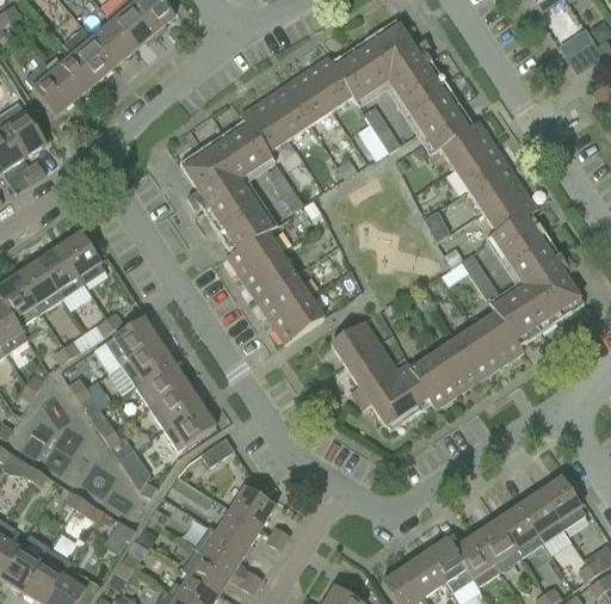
[(154,31),(130,4),(127,0),(119,0),(105,12),(105,13),(135,48),(154,31)]
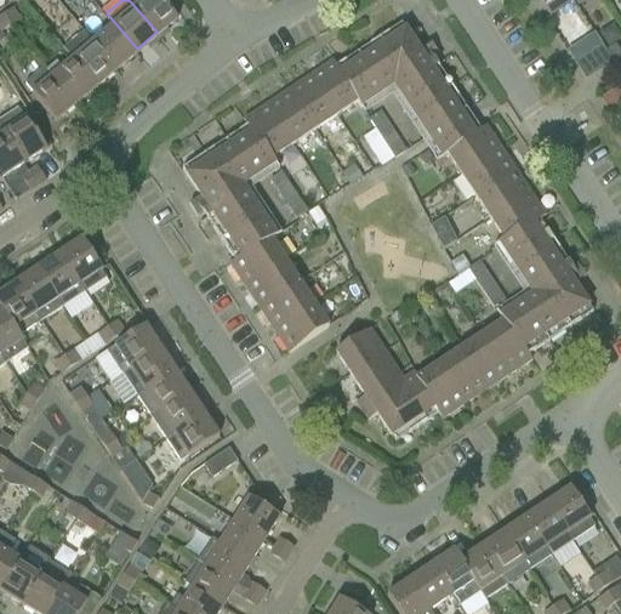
[(177,15),(164,0),(129,0),(132,4),(157,32),(177,15)]
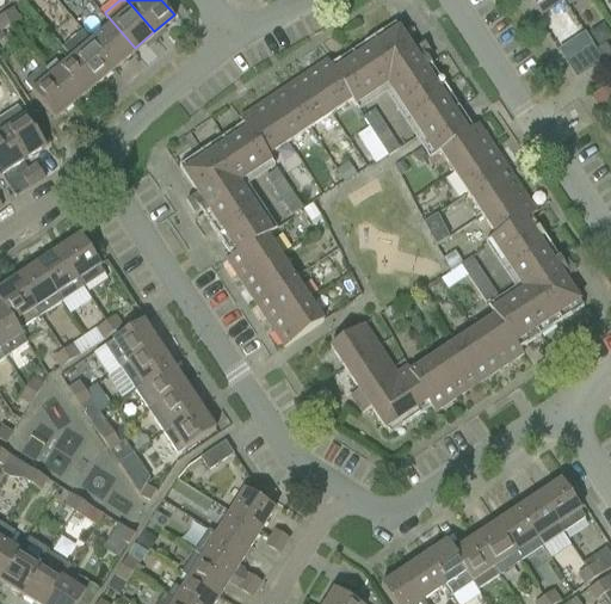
[(574,11),(566,0),(535,0),(536,1),(541,10),(547,7),(557,23),(574,11)]
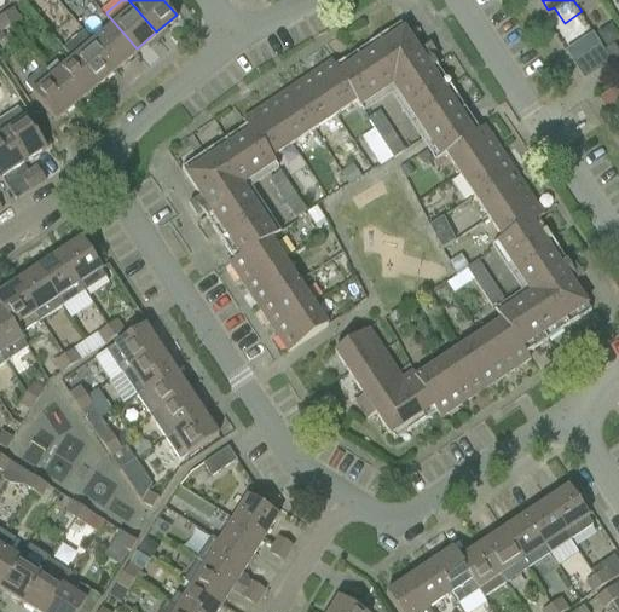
[(4,10),(10,21),(19,15),(12,4),(4,10)]
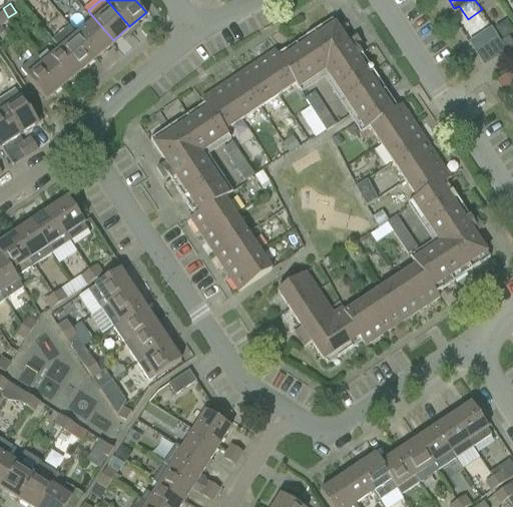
[(88,10),(85,6),(68,20),(69,21),(68,21),(96,54),(113,40),(88,11),(88,10)]
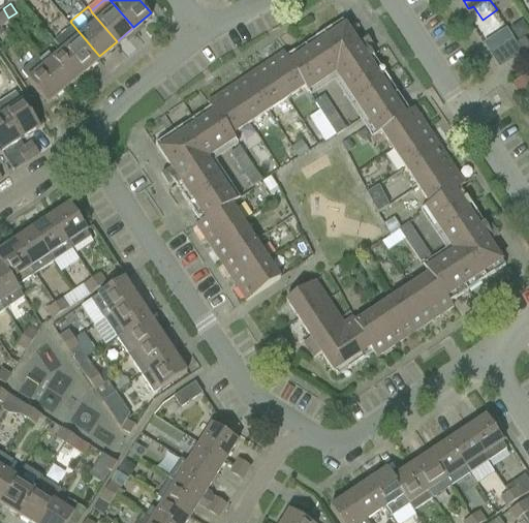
[(8,18),(3,8),(0,9),(0,22),(1,23),(8,18)]
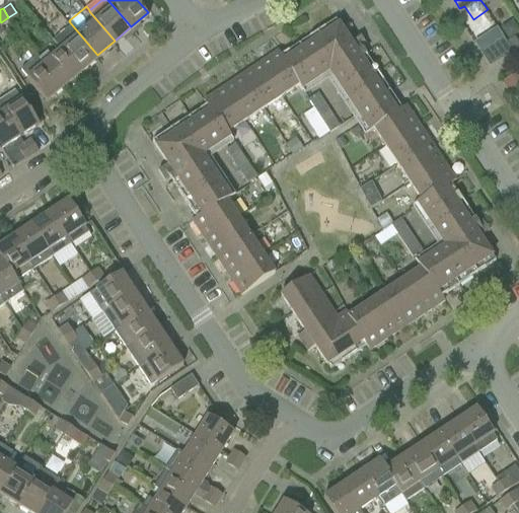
[(329,67),(357,110),(363,118),(369,128),(374,125),(402,106),(401,103),(390,87),(363,46),(367,43),(360,32),(351,39),(336,15),(281,51),(279,52),(298,81),(301,85),(329,67)]
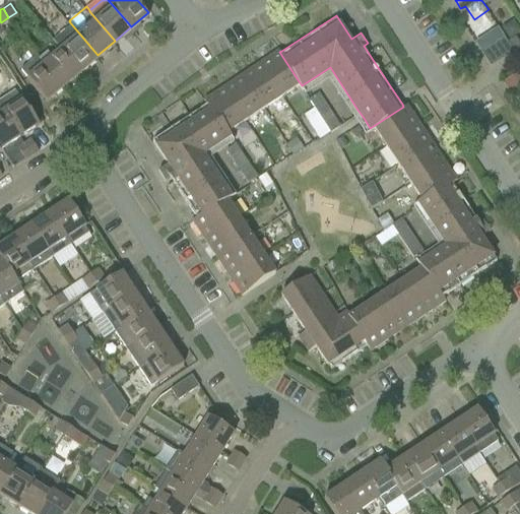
[(53,36),(61,45),(61,46),(80,69),(98,55),(69,21),(53,36)]
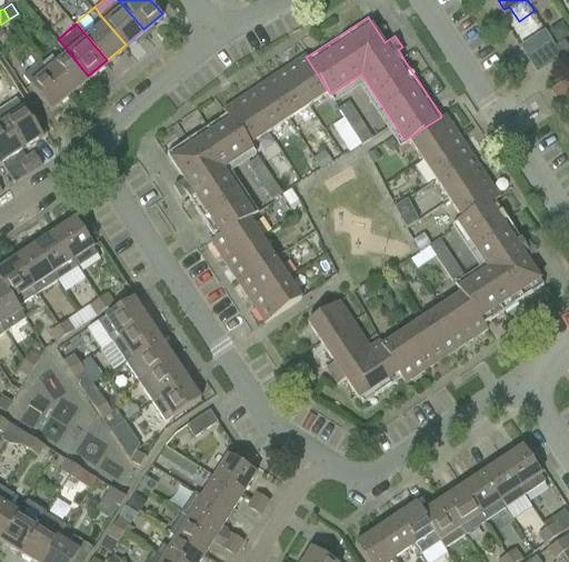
[(568,42),(563,34),(556,41),(562,51),(568,46),(568,42)]
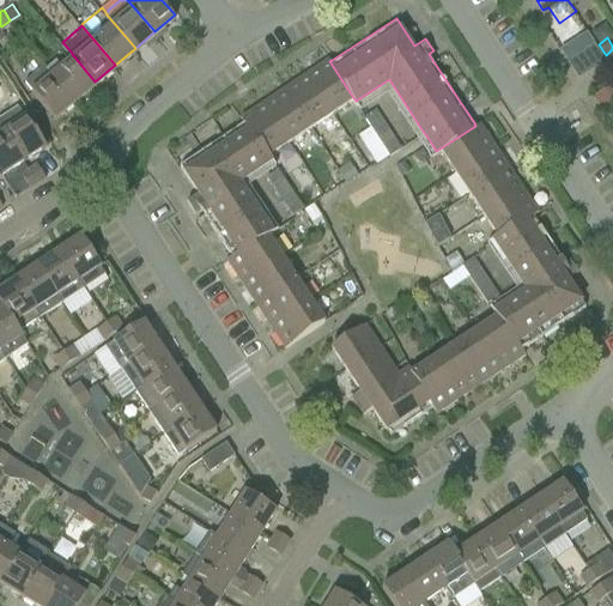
[(593,38),(568,56),(577,71),(602,54),(593,38)]
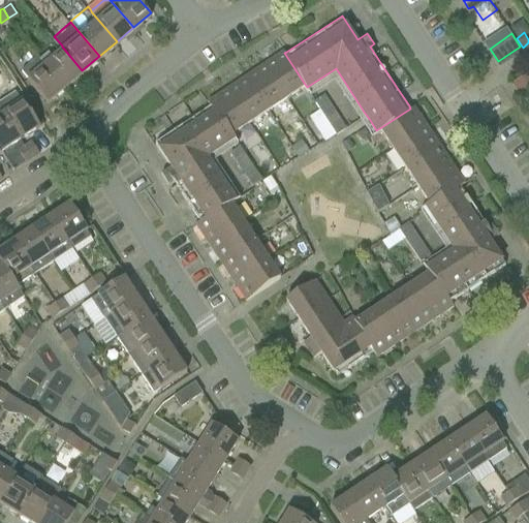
[(40,55),(65,85),(82,70),(62,47),(53,54),(48,49),(40,55)]
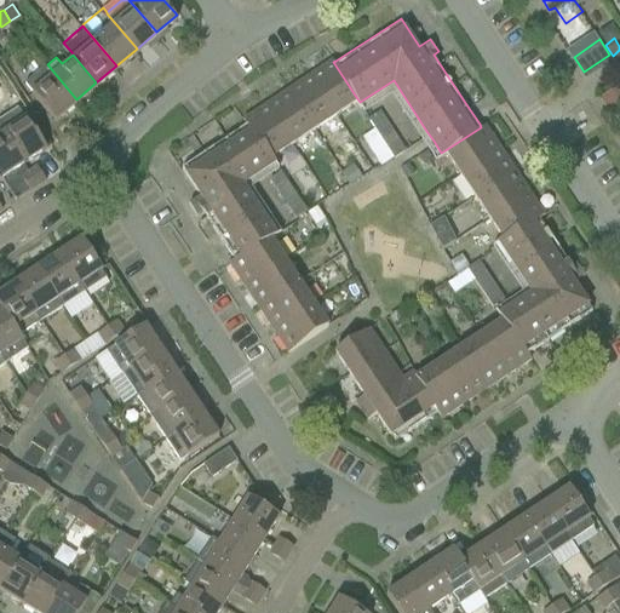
[(356,97),(333,62),(336,61),(333,56),(309,72),(336,110),(356,97)]
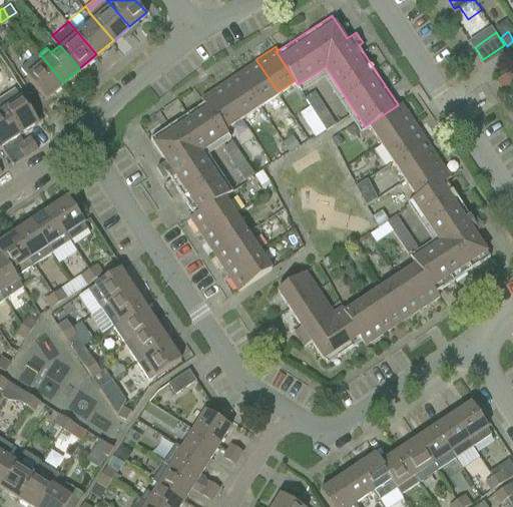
[(36,50),(20,64),(27,72),(26,73),(46,96),(63,82),(39,53),(36,50)]
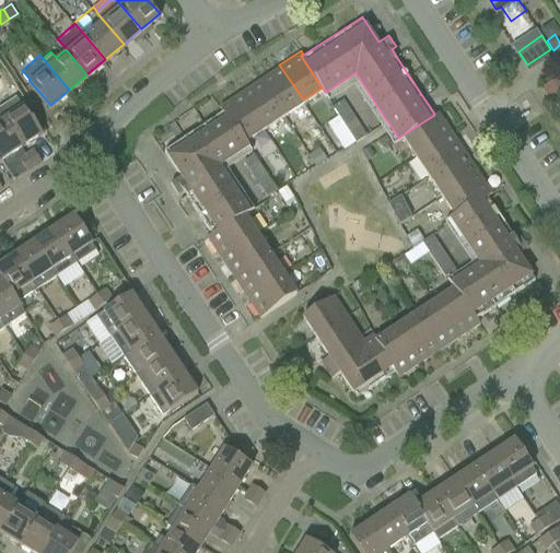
[(303,99),(279,65),(260,77),(283,113),(303,99)]
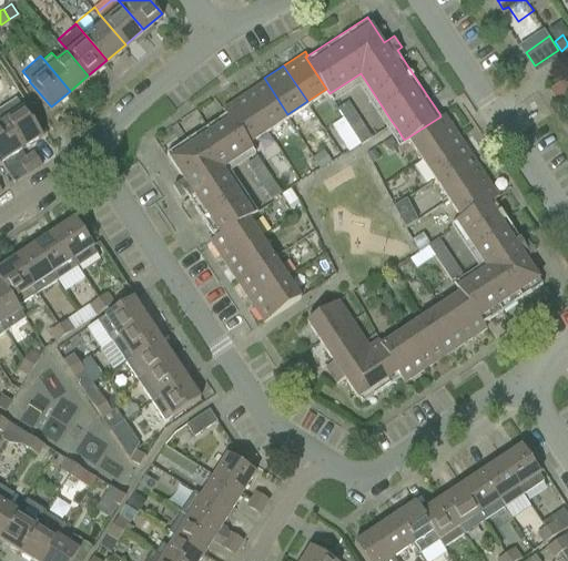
[(567,94),(567,75),(566,73),(549,84),(560,100),(567,94)]
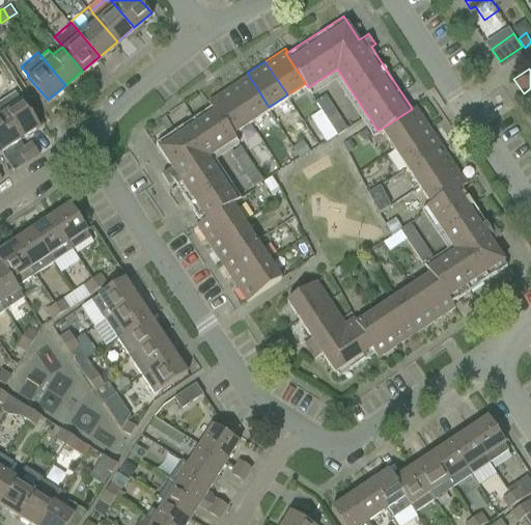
[(269,107),(247,73),(228,85),(251,119),(269,107)]
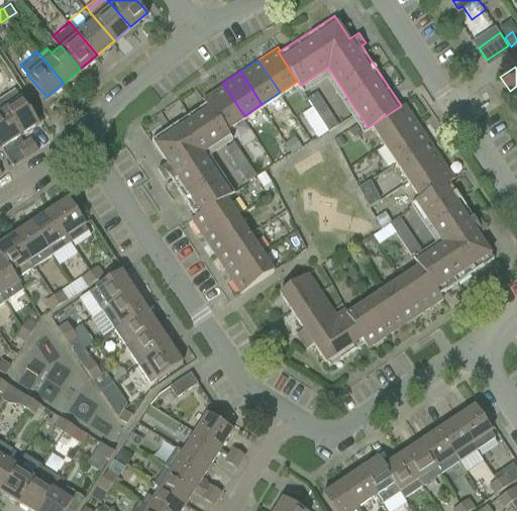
[(208,99),(226,127),(244,116),(222,83),(203,96),(205,100),(208,99)]
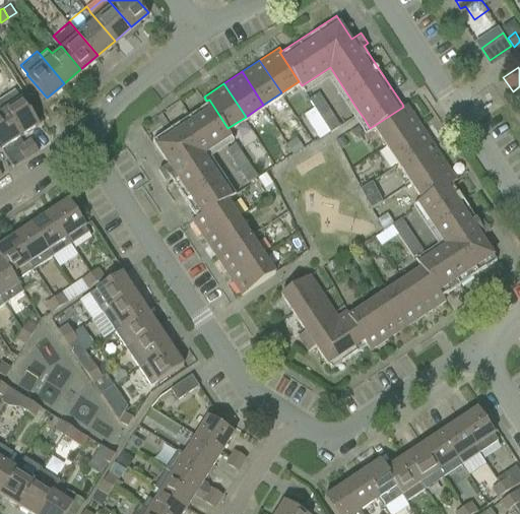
[(0,103),(20,133),(39,121),(15,85),(0,95),(0,103)]
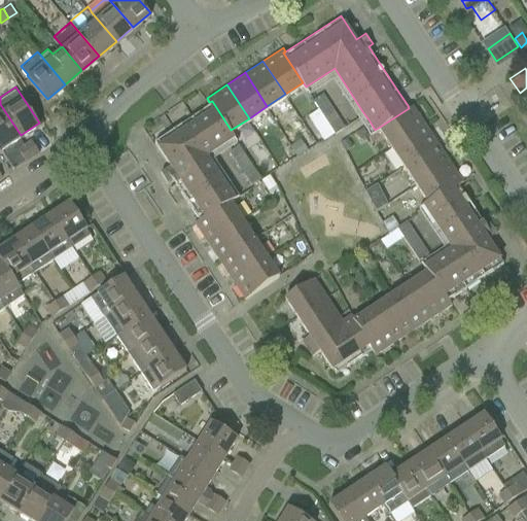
[(317,103),(327,97),(322,90),(313,97),(317,103)]
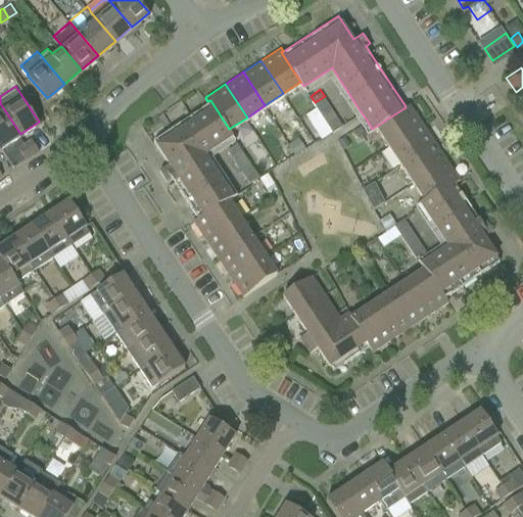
[(325,96),(315,102),(319,109),(329,102),(325,96)]
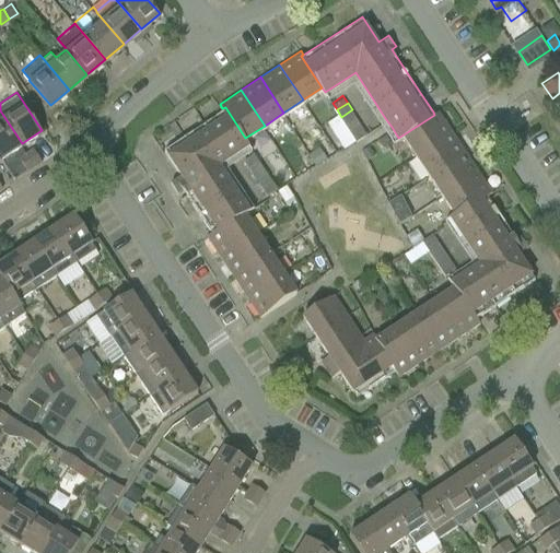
[(248,143),(245,138),(225,107),(222,108),(164,148),(181,173),(171,179),(178,190),(183,187),(212,230),(213,233),(245,212),(249,209),(219,163),(248,143)]
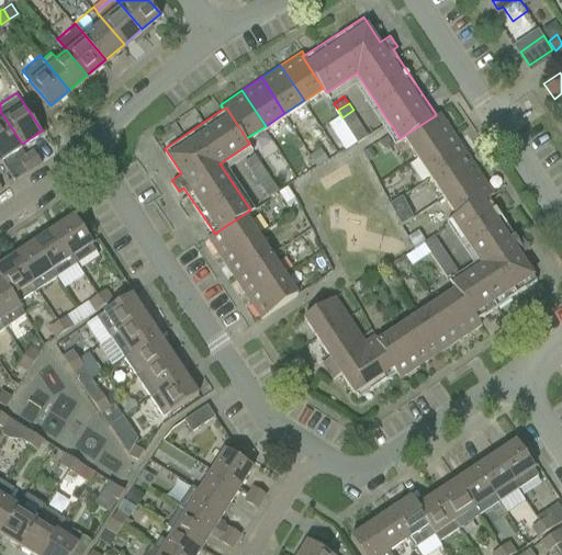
[(436,115),(405,135),(417,155),(453,131),(439,109),(435,112),(436,115)]
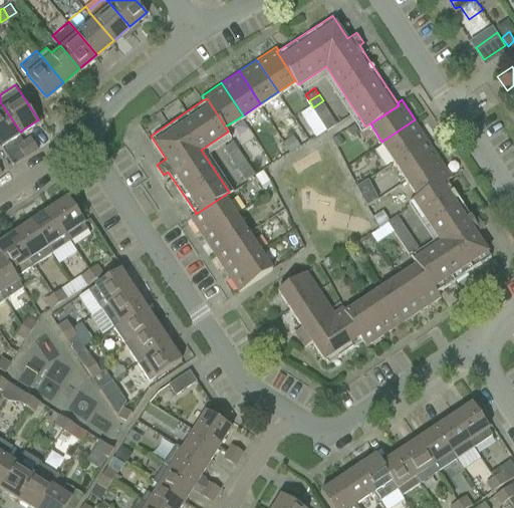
[(323,100),(313,107),(317,113),(327,107),(323,100)]
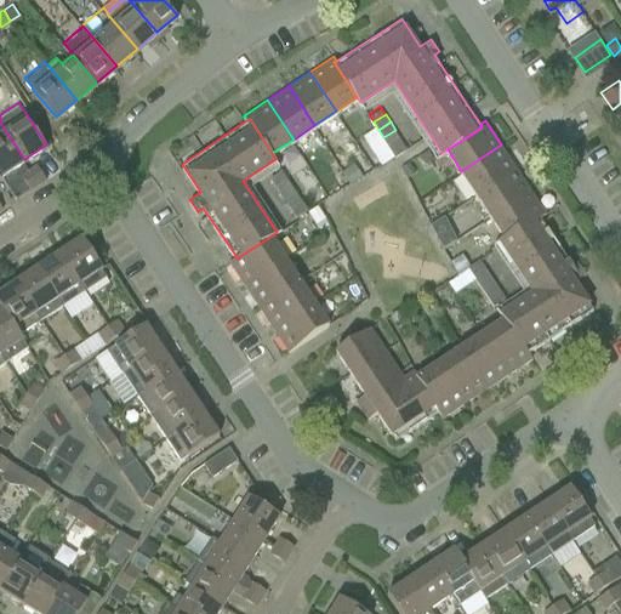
[(0,170),(3,174),(24,159),(0,123),(0,170)]
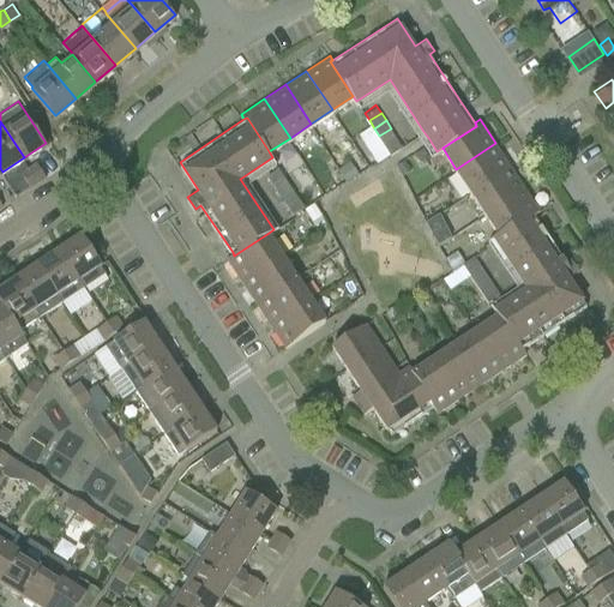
[(391,128),(379,136),(385,144),(396,136),(391,128)]
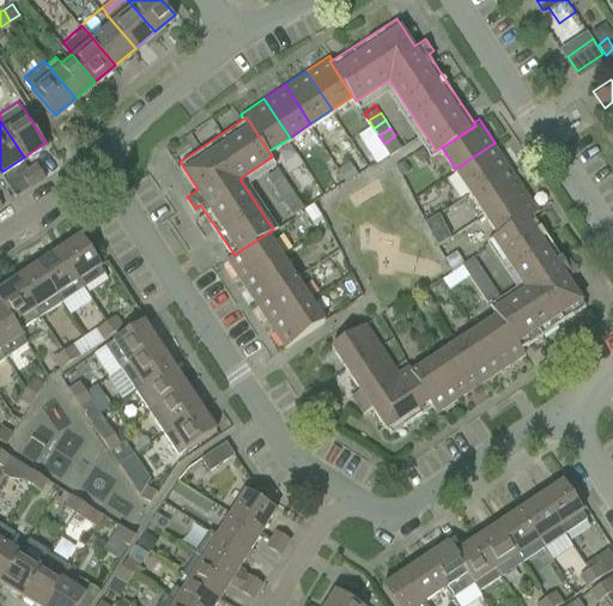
[(389,151),(401,144),(395,135),(384,144),(389,151)]
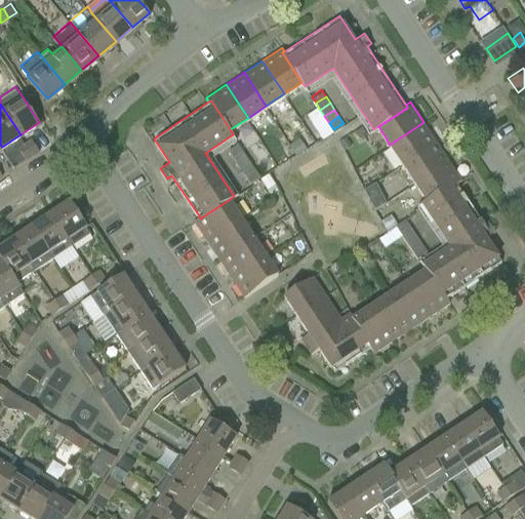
[(423,122),(390,145),(402,162),(436,141),(423,122)]
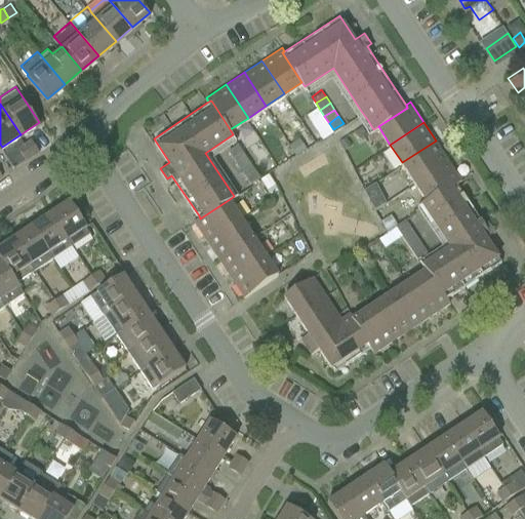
[(346,133),(338,138),(345,147),(351,142),(346,133)]
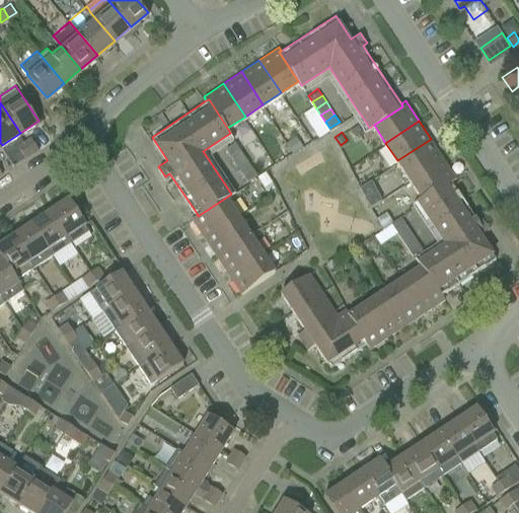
[(292,149),(302,143),(296,134),(286,140),(292,149)]
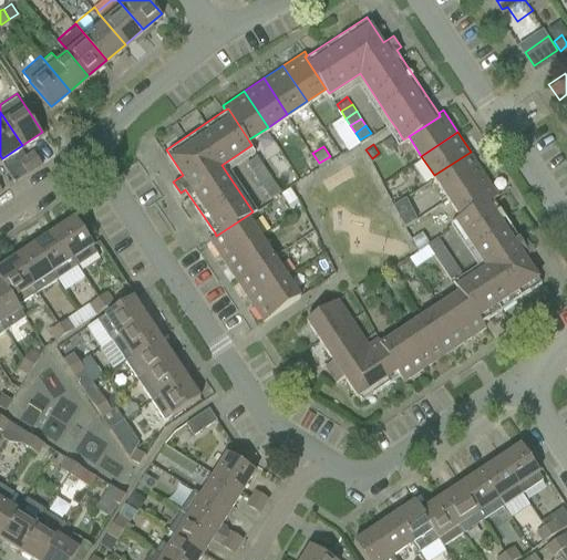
[(27,152),(34,165),(42,161),(33,147),(27,152)]
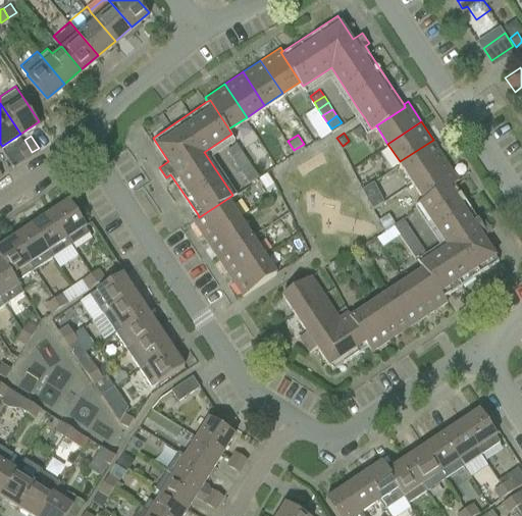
[(32,152),(24,140),(17,145),(25,156),(32,152)]
